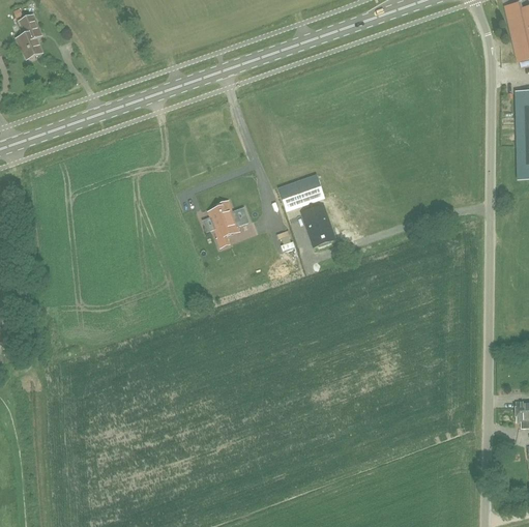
[(503,5),(515,52),(516,60),(528,57),(528,5),(521,7),(519,0),(521,0),(518,0),(515,1),(517,1),(517,2),(503,5)]
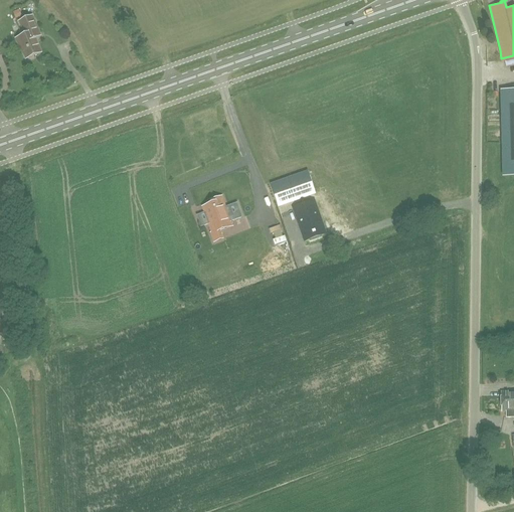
[(25,37),(32,34),(37,32),(29,13),(17,18),(23,31),(25,37)]
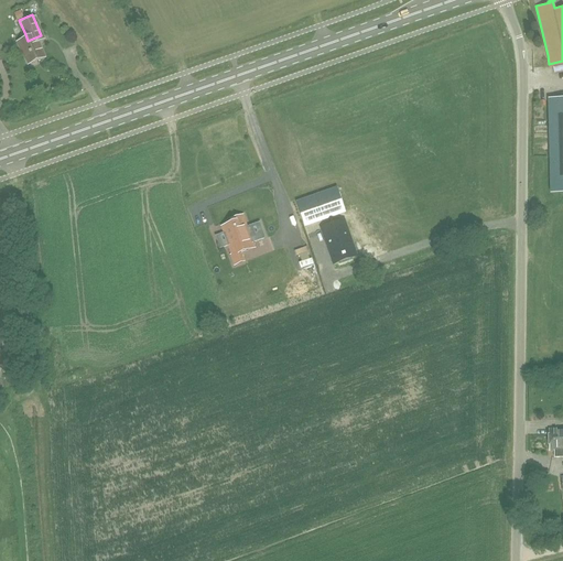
[(26,61),(28,60),(30,62),(34,60),(35,57),(42,54),(35,38),(28,41),(25,34),(18,39),(26,61)]
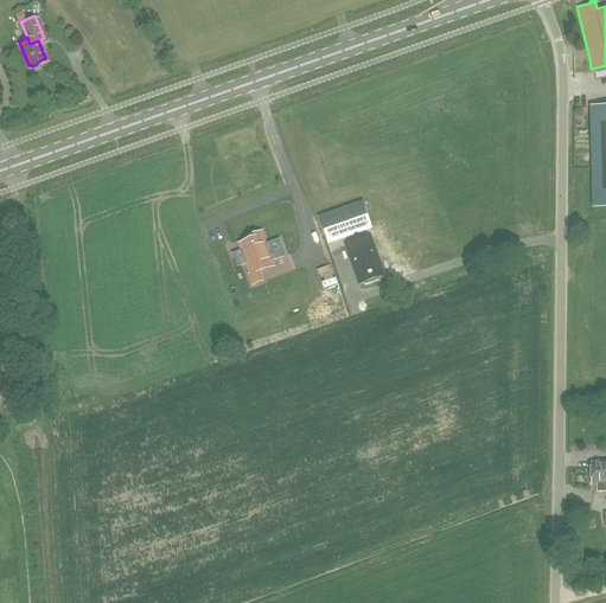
[(593,204),(605,203),(605,104),(591,106),(593,204)]
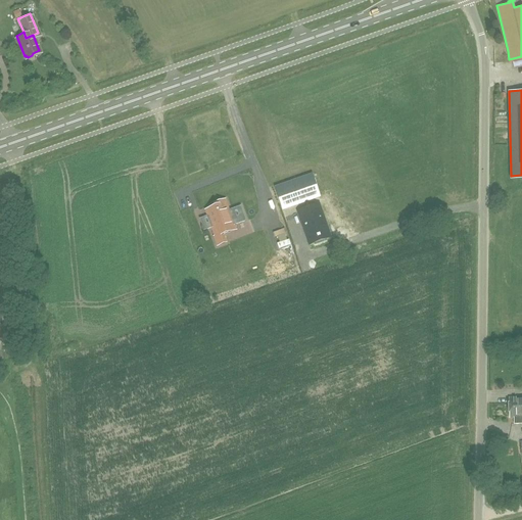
[(312,172),(274,185),(280,205),(319,191),(312,172)]
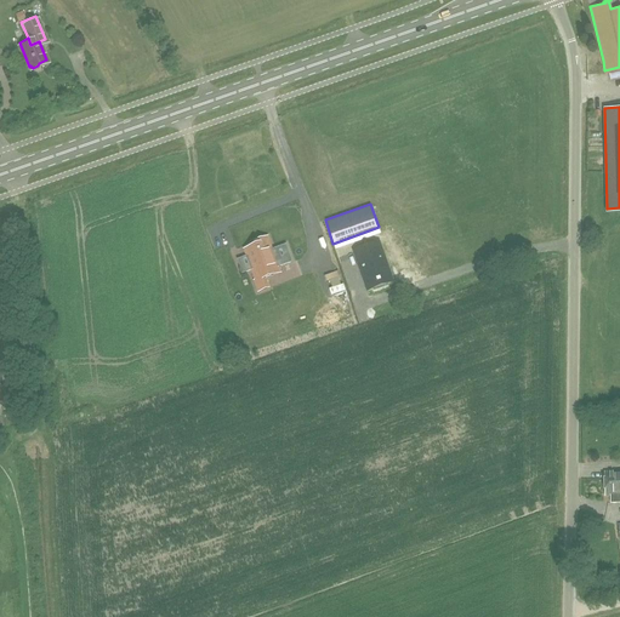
[(276,258),(280,257),(276,245),(272,246),(267,234),(254,239),(255,243),(243,247),(245,253),(250,267),(255,278),(254,278),(257,289),(268,285),(265,275),(271,273),(280,269),(278,264),(276,258)]
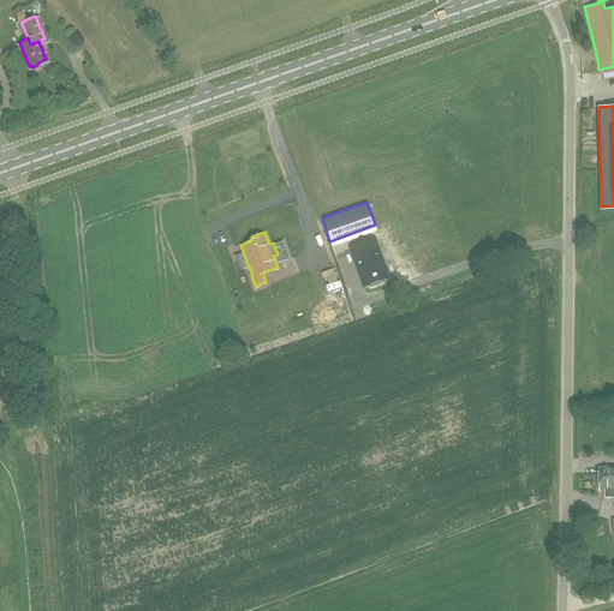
[(385,277),(373,245),(352,252),(364,285),(385,277)]
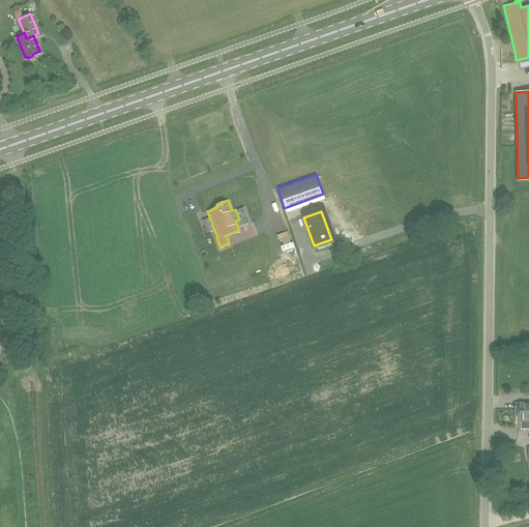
[(528,401),(516,402),(516,407),(515,407),(516,415),(516,420),(528,420),(528,401)]
